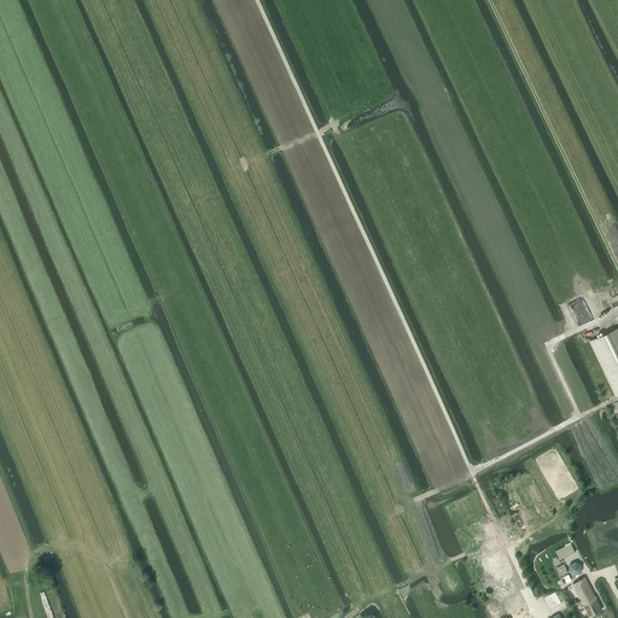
[(617,326),(590,340),(617,396),(617,395),(617,326)]
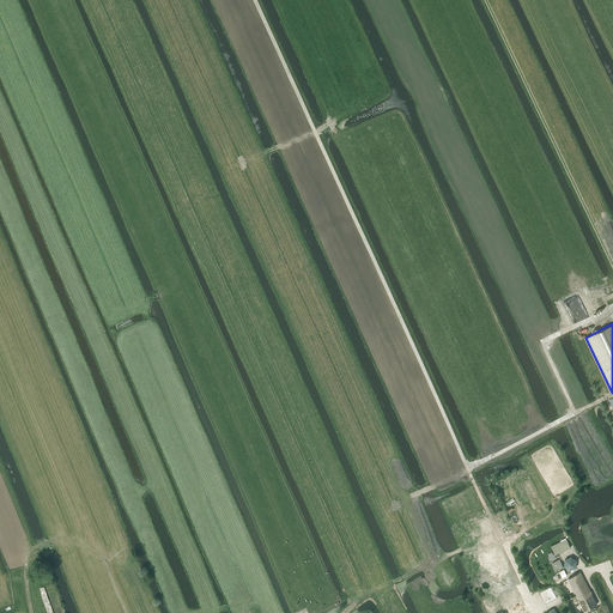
[(560,541),(551,546),(556,554),(564,551),(560,541)]
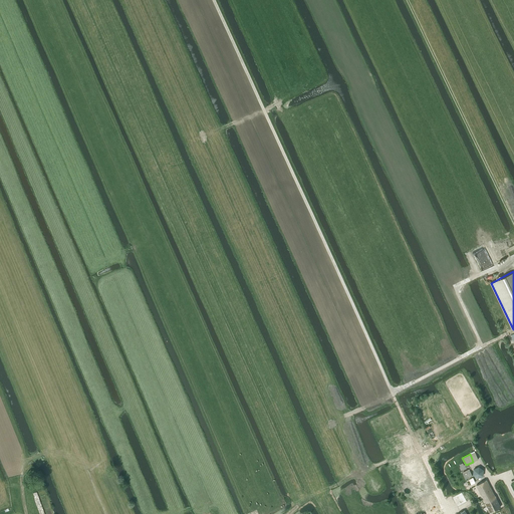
[(398,466),(413,500),(404,504),(408,513),(417,513),(424,511),(425,513),(441,513),(442,513),(432,491),(436,489),(421,455),(398,466)]
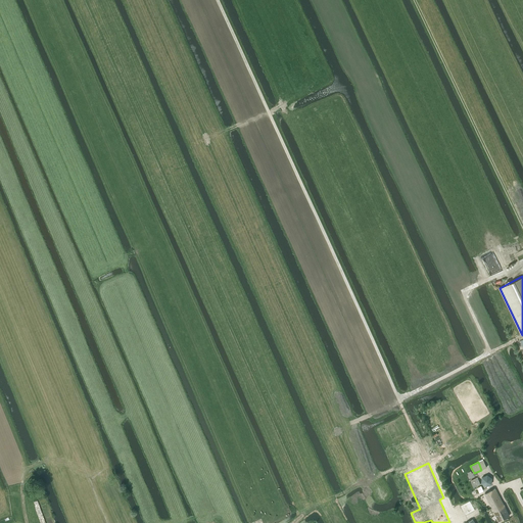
[(481,477),(481,483),(486,487),(491,484),(492,478),(487,475),(481,477)]
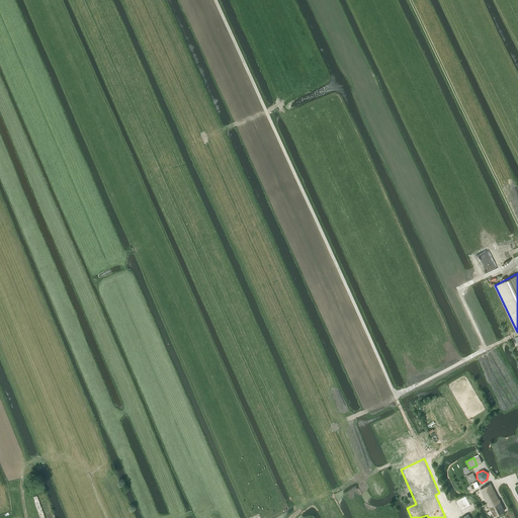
[(466,478),(468,483),(476,479),(473,473),(466,478)]
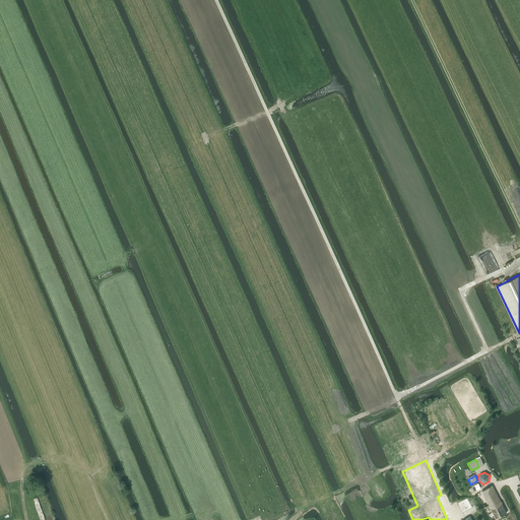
[(481,491),(489,504),(489,505),(498,501),(500,500),(492,485),(481,491)]
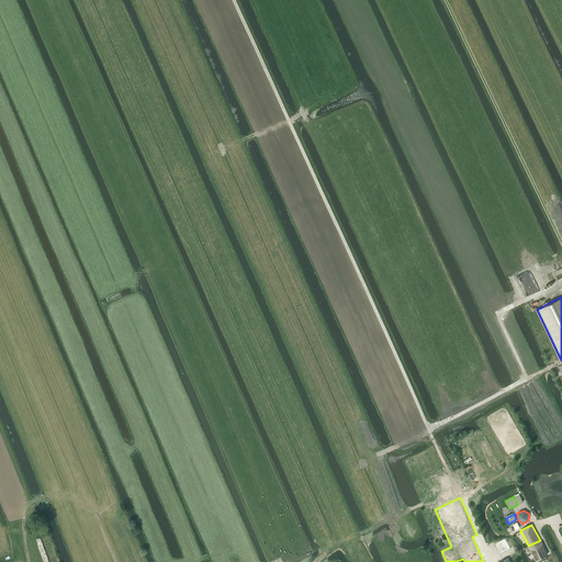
[(509,548),(505,539),(495,544),(501,553),(509,548)]
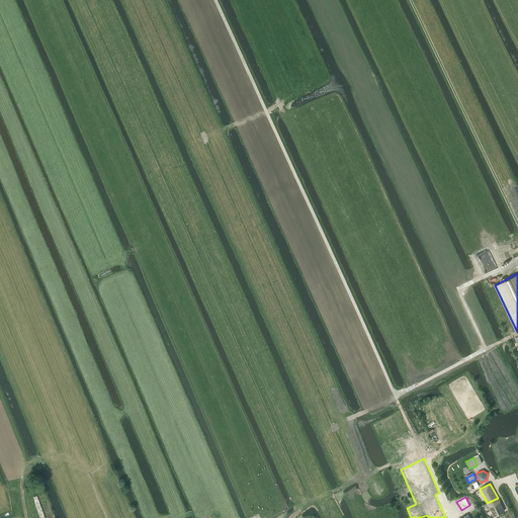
[(504,511),(498,498),(496,499),(487,503),(489,507),(494,516),(504,511)]
